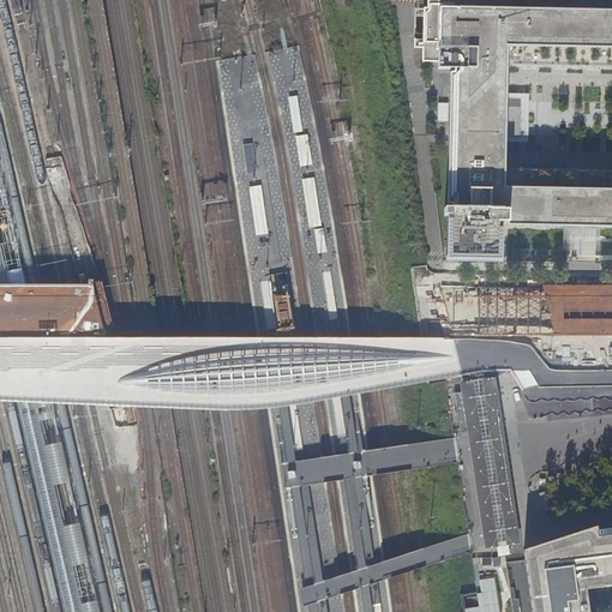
[(514,171),(511,171),(507,171),(508,132),(528,132),(528,124),(535,124),(535,114),(529,114),(529,111),(535,111),(535,102),(529,102),(529,93),(508,94),(509,58),(520,58),(520,64),(611,66),(611,0),(429,0),(429,6),(425,6),(425,13),(415,13),(415,45),(424,45),(424,60),(442,60),(442,65),(456,65),(456,71),(453,71),(450,205),(447,205),(447,214),(450,214),(448,256),(504,257),(504,226),(501,226),(501,221),(510,221),(509,225),(611,226),(611,168),(514,167),(514,171)]
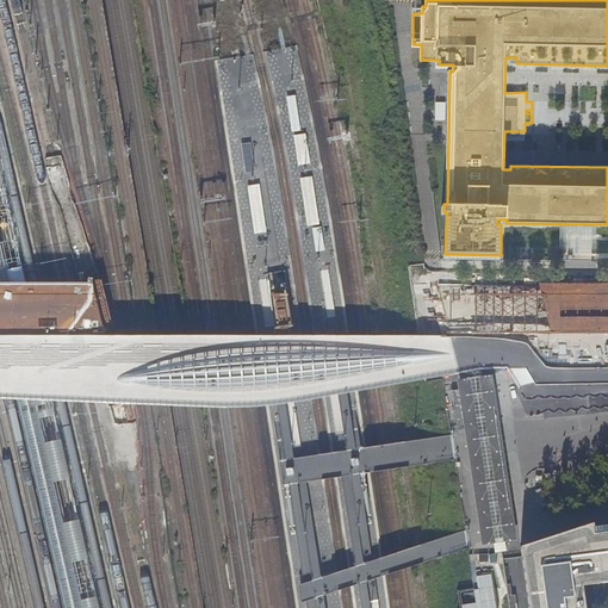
[(136,383),(154,388),(199,389),(259,386),(303,382),(425,366),(438,364),(450,360),(436,354),(420,352),(347,347),(296,347),(253,352),(213,357),(178,365),(150,374),(136,383)]
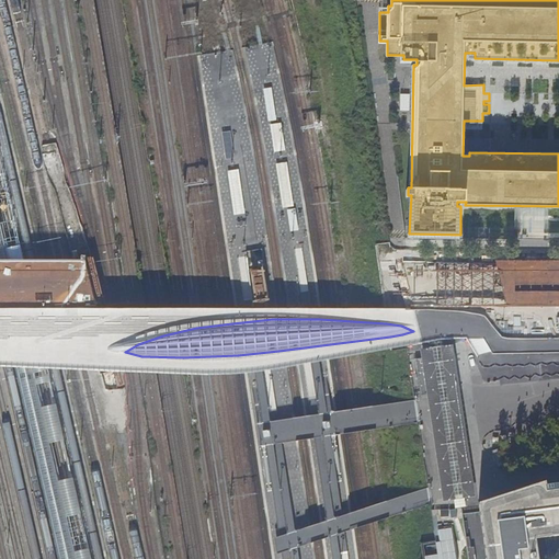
[(429,392),(429,395),(445,392),(449,391),(461,390),(460,379),(458,366),(456,351),(455,342),(449,343),(441,344),(422,348),(423,355),(415,356),(421,394),(429,392)]
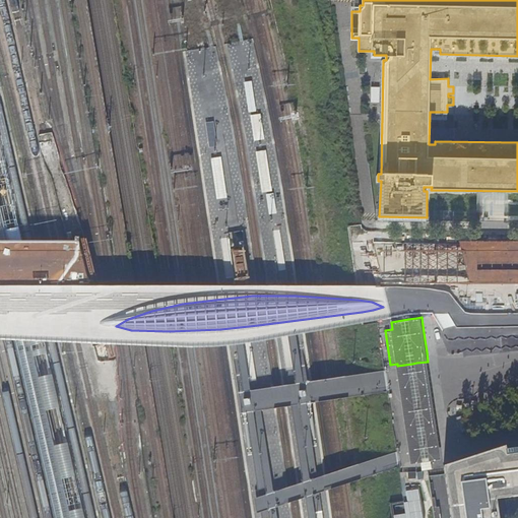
[(430,370),(428,362),(416,363),(412,364),(397,366),(412,462),(423,461),(433,460),(443,458),(441,448),(438,427),(433,390),(432,388),(432,386),(430,370)]
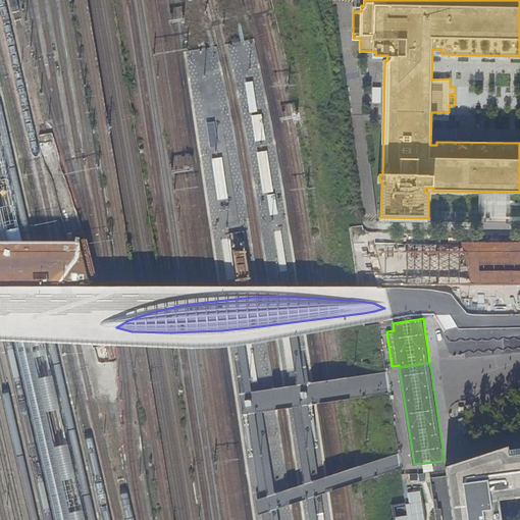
[(519,447),(509,450),(509,446),(504,448),(471,458),(447,466),(448,474),(454,519),(519,519),(519,447)]
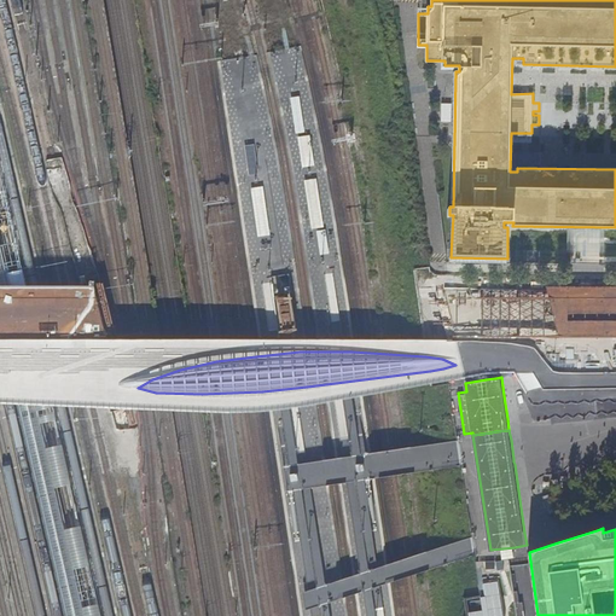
[(515,547),(503,548),(504,558),(510,557),(511,557),(516,556),(515,547)]
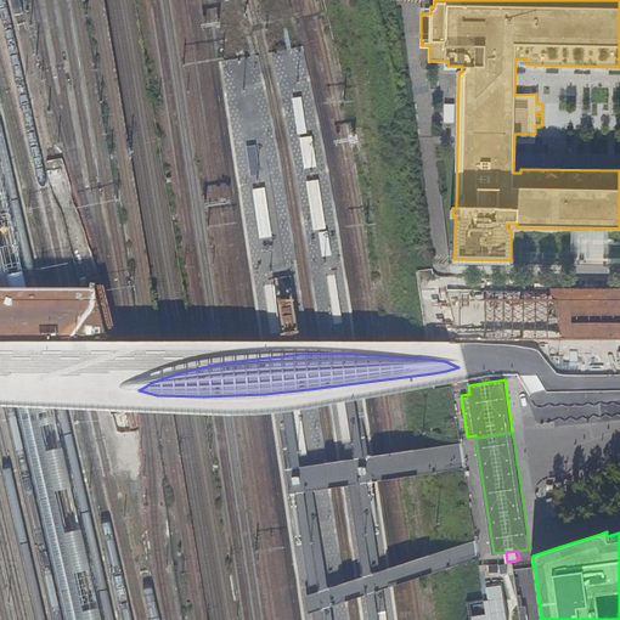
[(485,597),(469,599),(471,619),(509,619),(505,580),(489,584),(489,585),(488,585),(490,598),(485,599),(485,597)]
